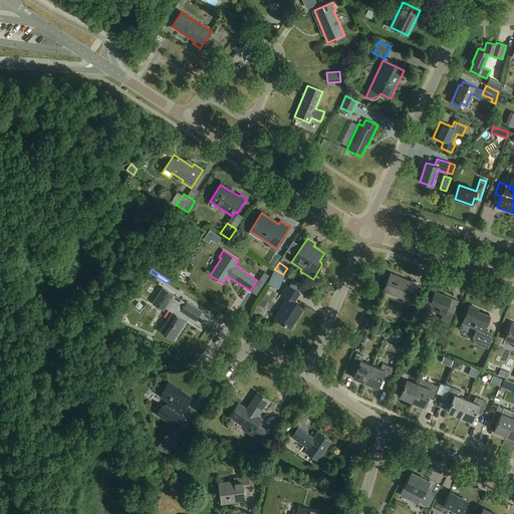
[(412,282),(391,273),(383,290),(405,299),(403,302),(411,305),(416,293),(408,290),(412,282)]
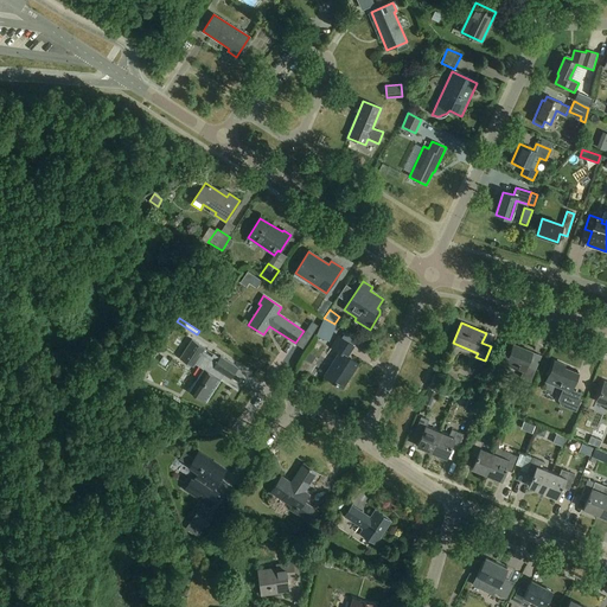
[(352,345),(339,337),(332,347),(340,352),(325,376),(343,388),(358,364),(345,356),(352,345)]
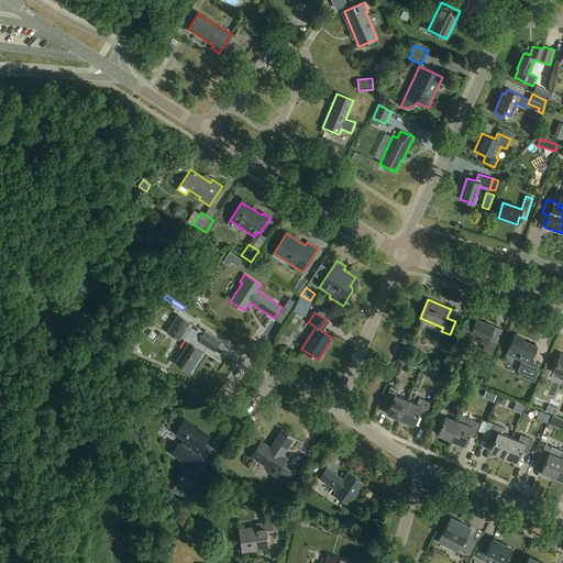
[(178,315),(166,332),(179,341),(181,338),(189,343),(176,364),(190,374),(208,348),(214,352),(221,341),(205,330),(203,332),(198,329),(197,331),(189,326),(190,323),(178,315)]
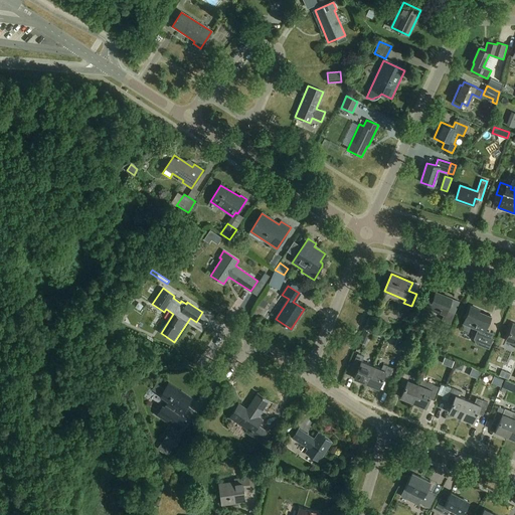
[(452,299),(436,292),(433,300),(427,298),(422,309),(428,311),(430,309),(444,315),(442,321),(451,324),(455,314),(447,311),(452,299)]
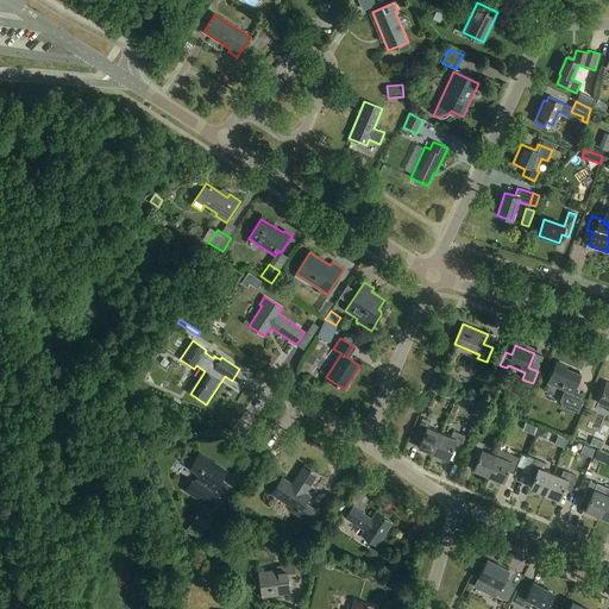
[(309,353),(306,360),(312,365),(316,358),(309,353)]
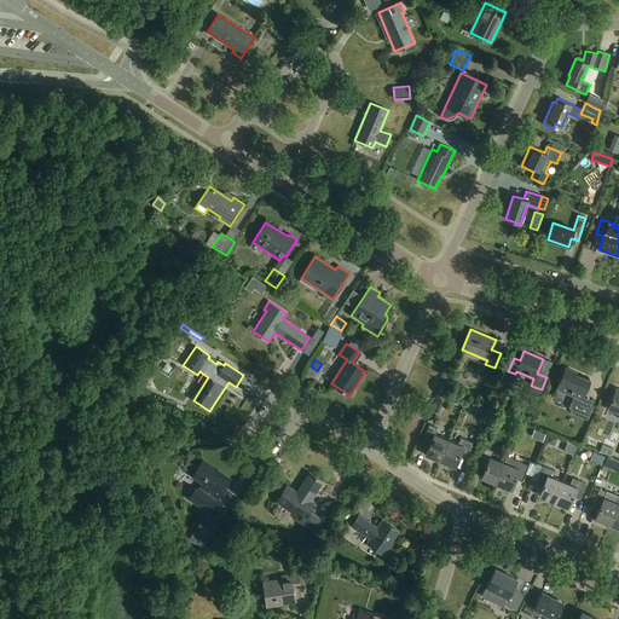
[(594,408),(590,406),(591,403),(582,399),(589,381),(574,375),(576,372),(566,368),(557,388),(576,395),(571,408),(572,415),(588,421),(594,408)]
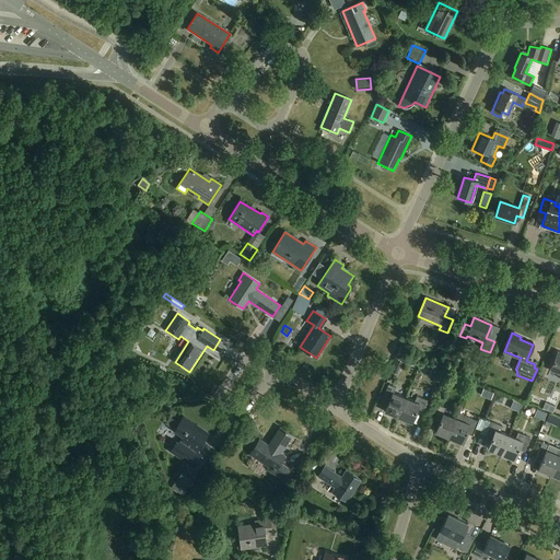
[(404,361),(409,349),(401,346),(396,358),(404,361)]
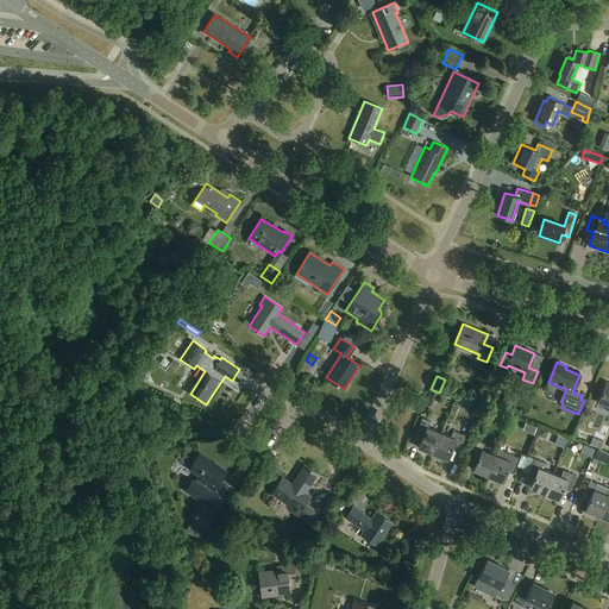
[(608,383),(607,383),(598,402),(608,407),(608,383)]
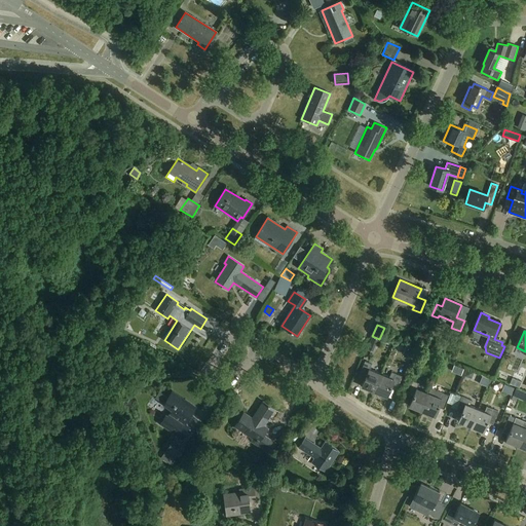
[(375,345),(369,343),(367,349),(373,351),(375,345)]
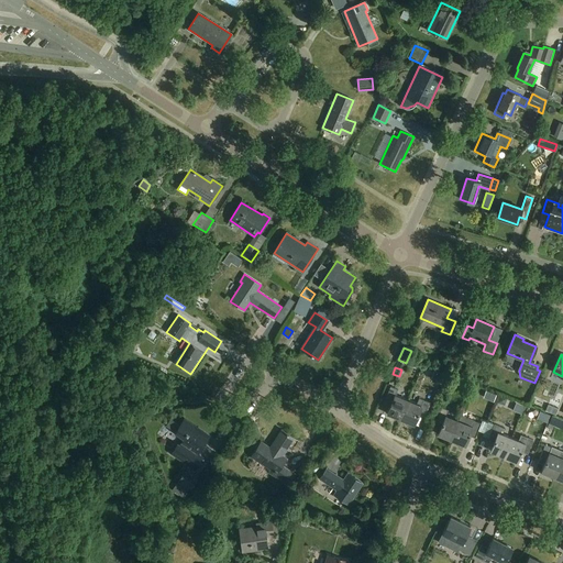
[(442,383),(445,375),(434,371),(431,378),(442,383)]
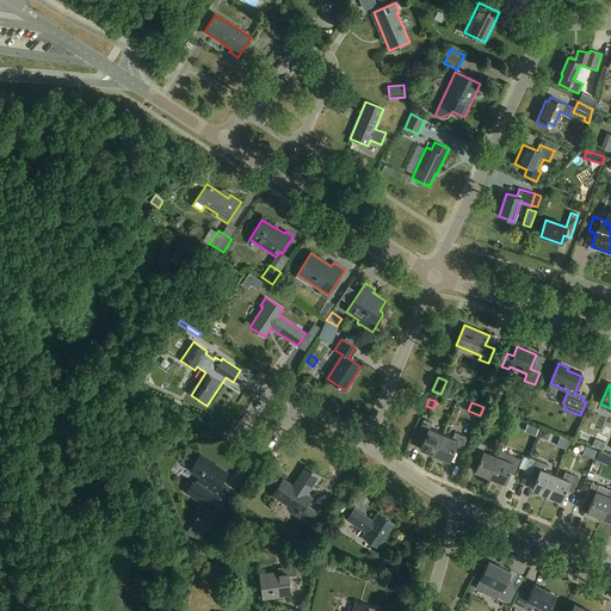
[(420,449),(434,455),(443,434),(429,429),(431,423),(424,420),(418,436),(425,438),(420,449)]
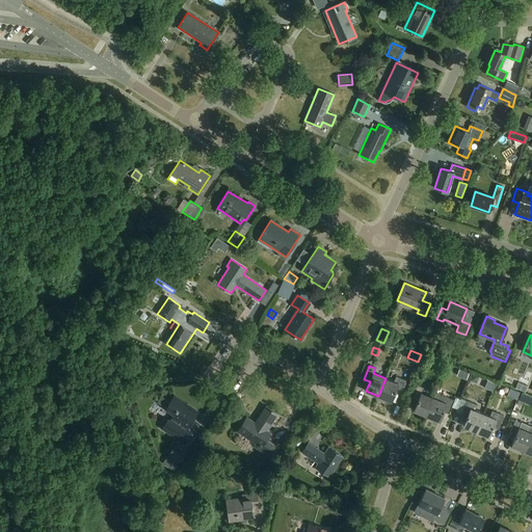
[(473,373),(470,380),(477,383),(479,376),(473,373)]
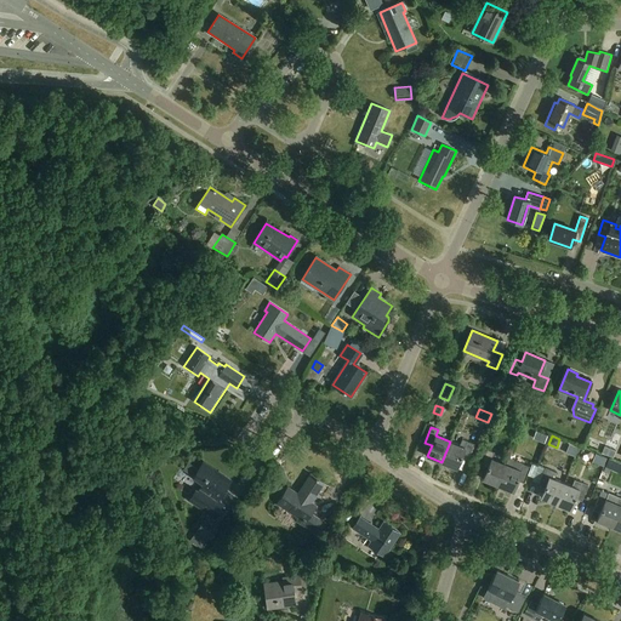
[(450,442),(442,462),(456,468),(461,457),(467,460),(474,444),(462,439),(460,445),(450,442)]
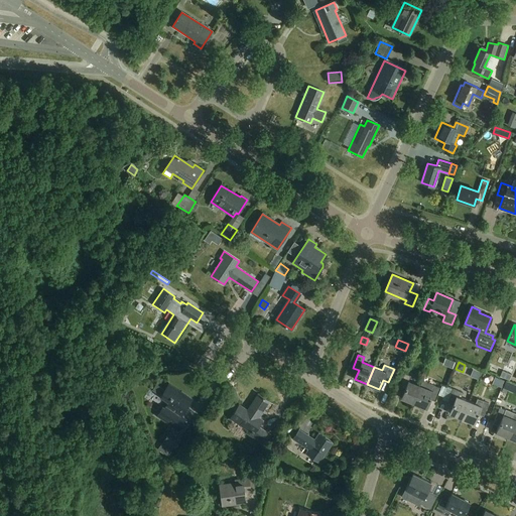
[(509,381),(514,369),(505,366),(500,377),(509,381)]
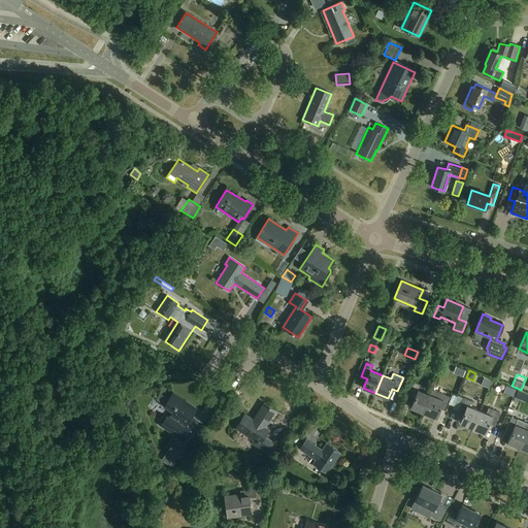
[(410,407),(424,413),(431,395),(418,390),(421,385),(415,383),(408,396),(415,398),(410,407)]
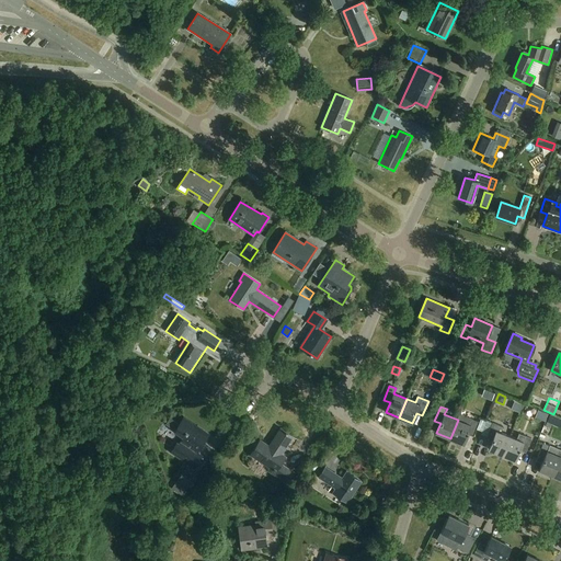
[(458,420),(450,438),(464,444),(467,434),(473,436),(479,422),(460,414),(458,420)]
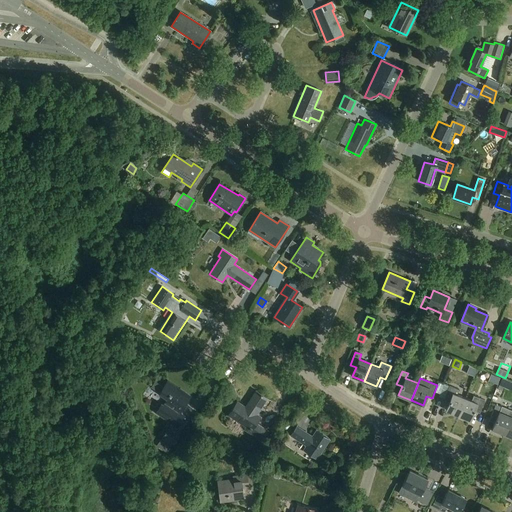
[(502,378),(499,386),(506,389),(510,381),(502,378)]
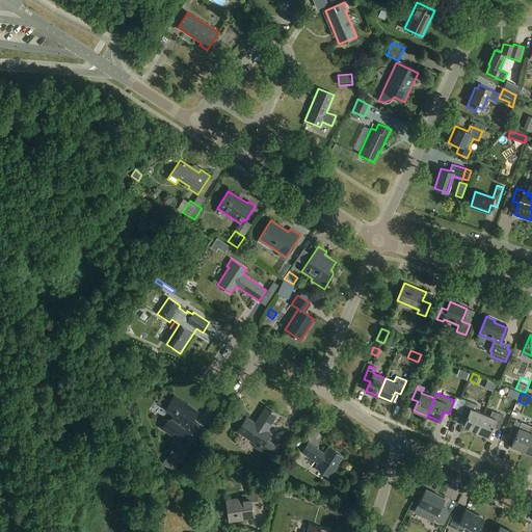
[(161,396),(157,402),(163,407),(168,400),(161,396)]
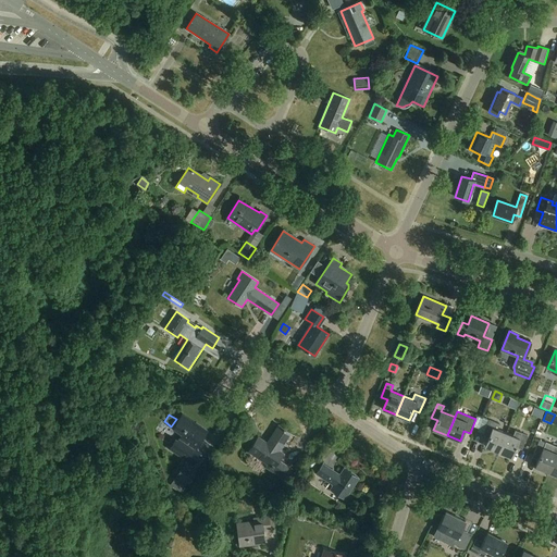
[(197,425),(183,416),(173,429),(183,434),(180,440),(195,449),(203,437),(194,431),(197,425)]
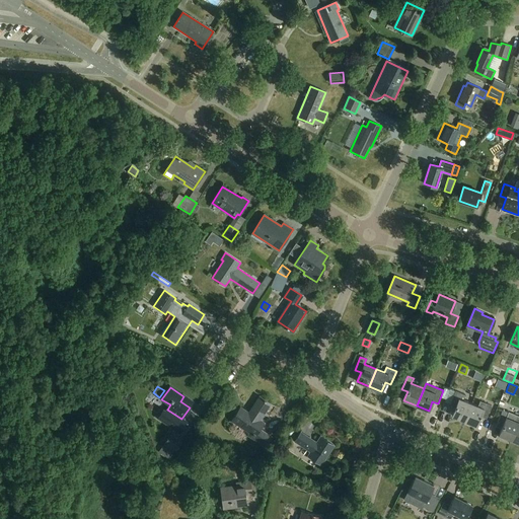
[(452,416),(464,421),(471,403),(463,400),(465,395),(455,391),(450,404),(456,406),(452,416)]
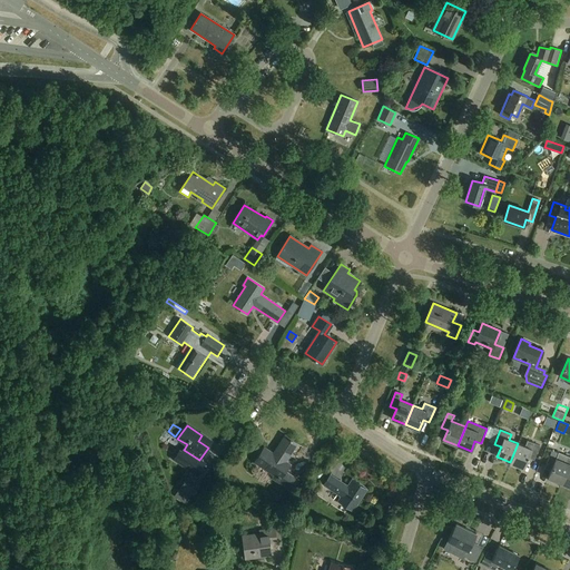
[(297,443),(286,435),(274,454),(264,448),(255,462),(276,475),(274,479),(292,491),(300,480),(286,472),(291,465),(285,462),(297,443)]
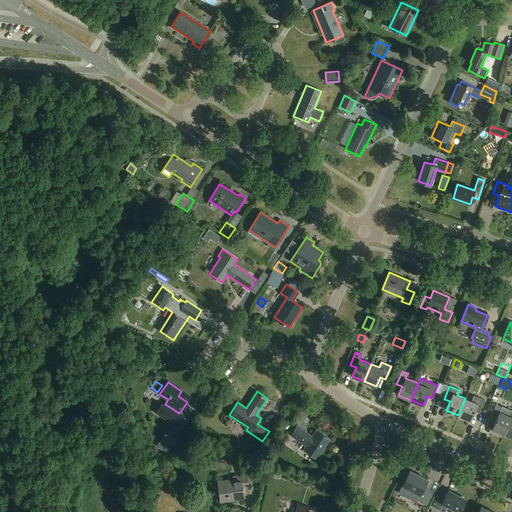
[(465,398),(458,415),(470,420),(474,411),(479,413),(485,400),(479,398),(477,403),(465,398)]
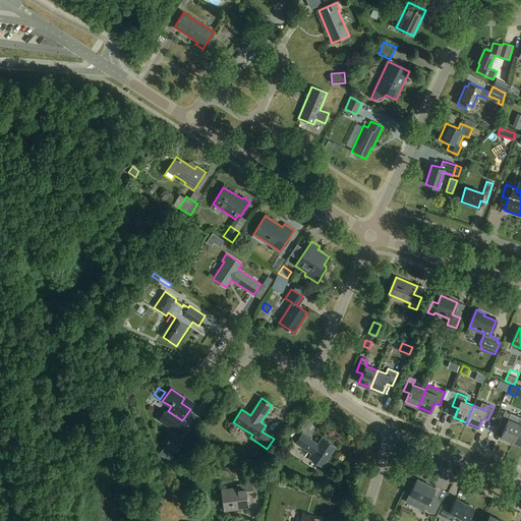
[(501,437),(514,442),(520,422),(520,418),(505,412),(499,425),(505,427),(501,437)]
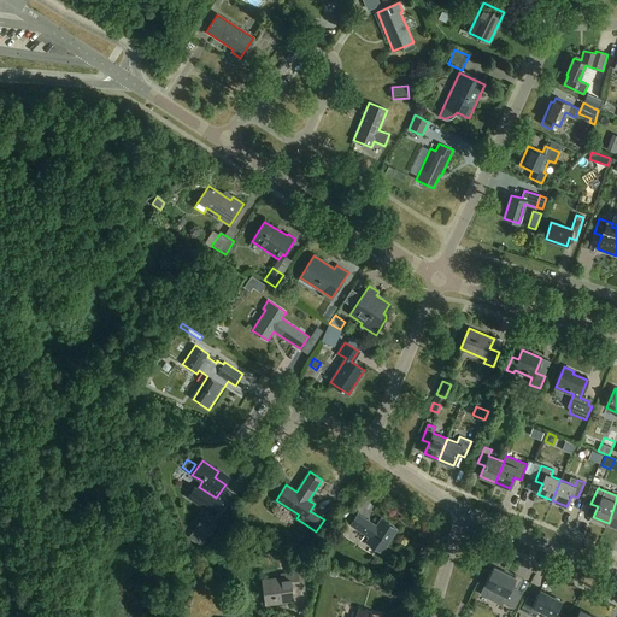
[(376,526),(358,513),(351,526),(369,538),(365,542),(383,553),(398,529),(381,518),(376,526)]
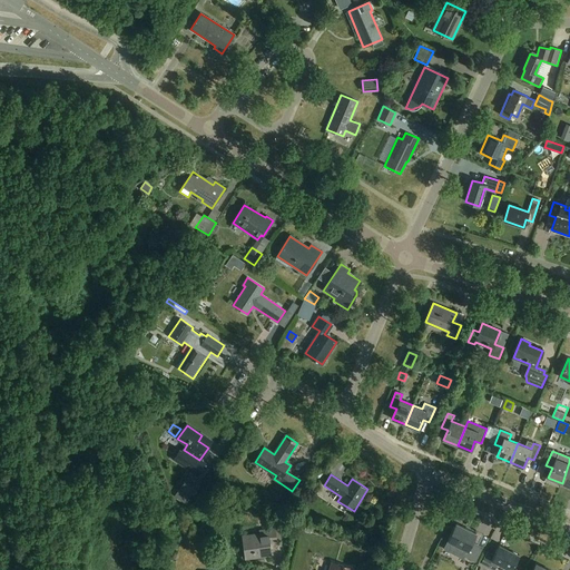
[(187,477),(179,488),(193,497),(200,485),(187,477)]
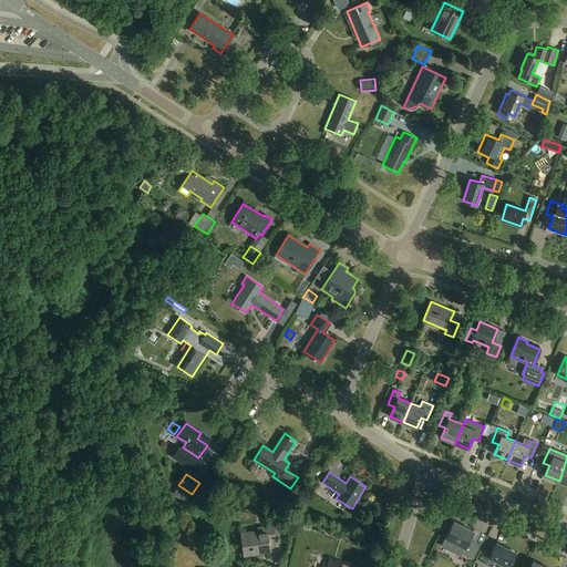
[(453,521),(445,537),(441,546),(454,553),(454,552),(459,554),(460,553),(473,558),(478,546),(467,540),(473,531),(453,521)]
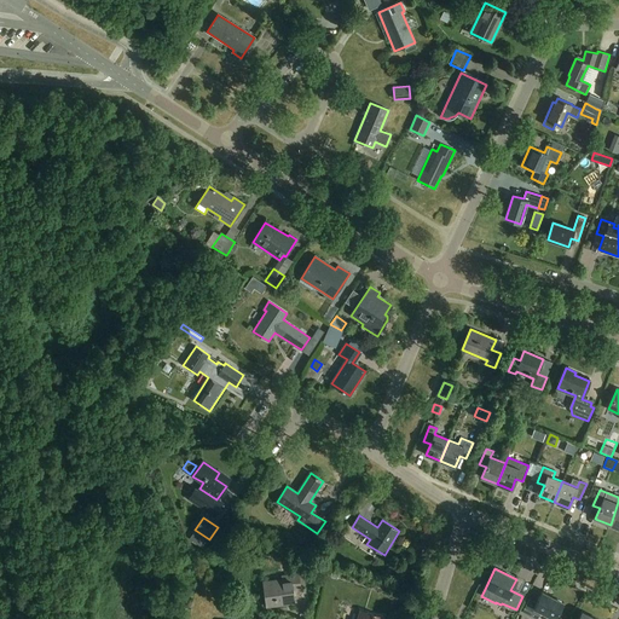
[(301,590),(299,574),(282,577),(283,580),(264,584),(267,609),(295,606),(293,591),(301,590)]
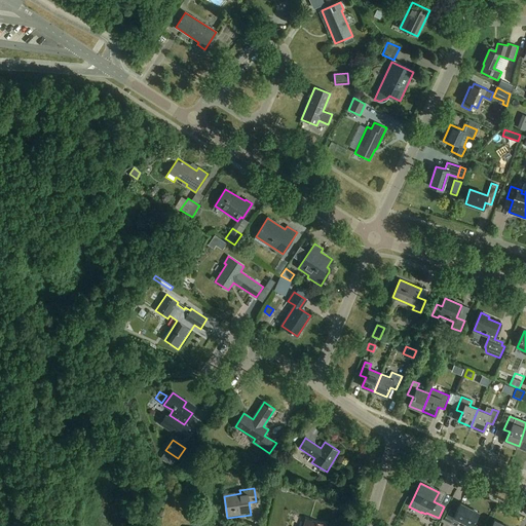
[(449,509),(444,520),(450,523),(454,517),(459,520),(472,525),(479,512),(460,502),(456,512),(449,509)]
